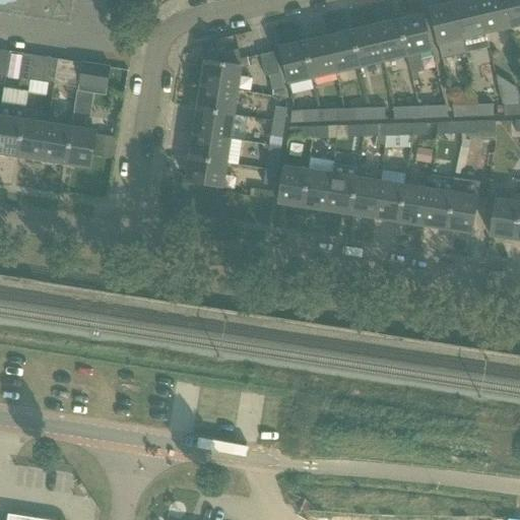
[(477,0),(470,0),(455,4),(463,40),(486,35),(477,0)]
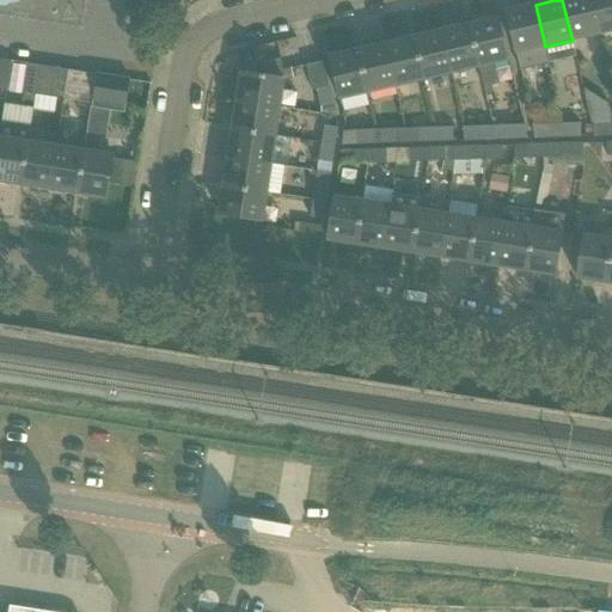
[(562,0),(573,41),(600,34),(592,0),(562,0)]
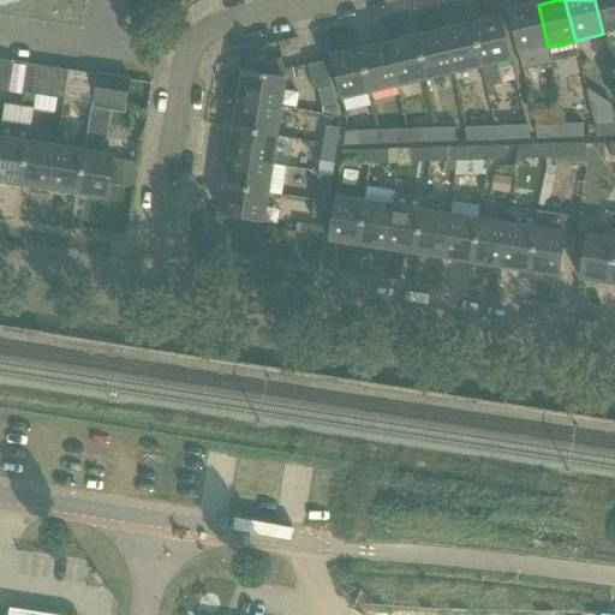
[(614,0),(595,0),(603,34),(614,30),(614,0)]
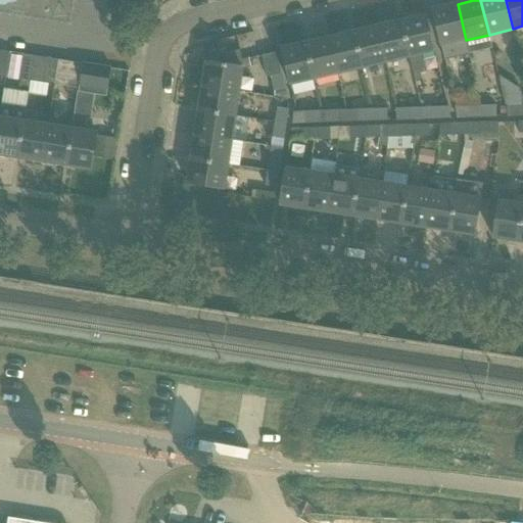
[(441,46),(444,60),(468,54),(469,53),(458,4),(433,9),(441,46)]
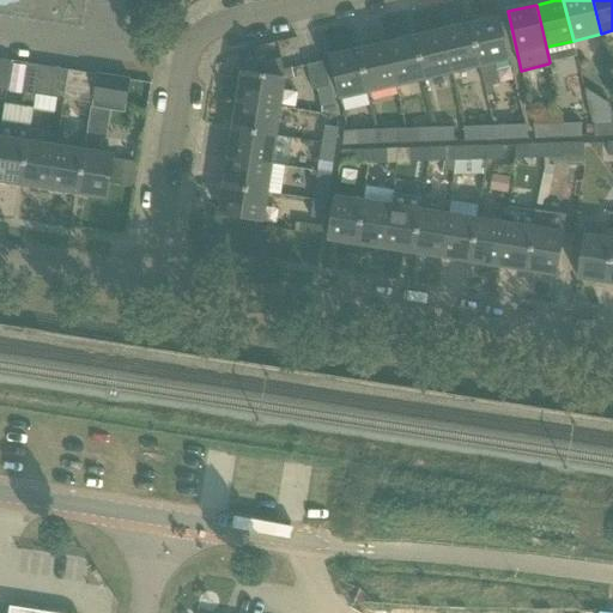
[(471,24),(485,87),(499,84),(495,64),(509,60),(499,18),(471,24)]
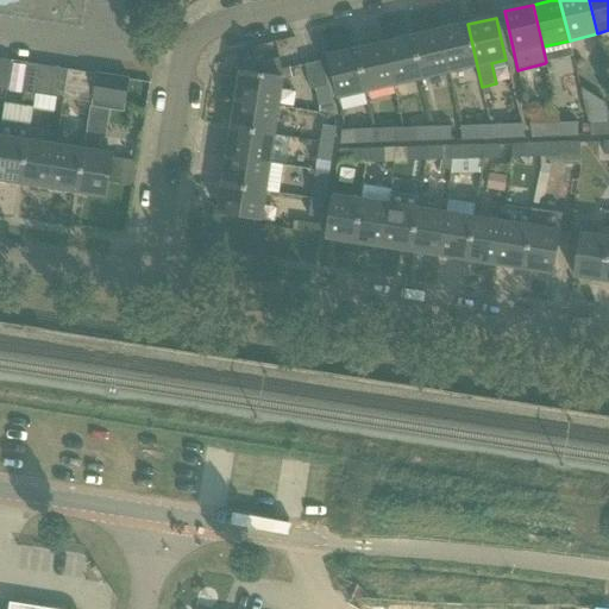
[(477,67),(481,87),(482,87),(468,24),(439,31),(450,73),(477,67)]
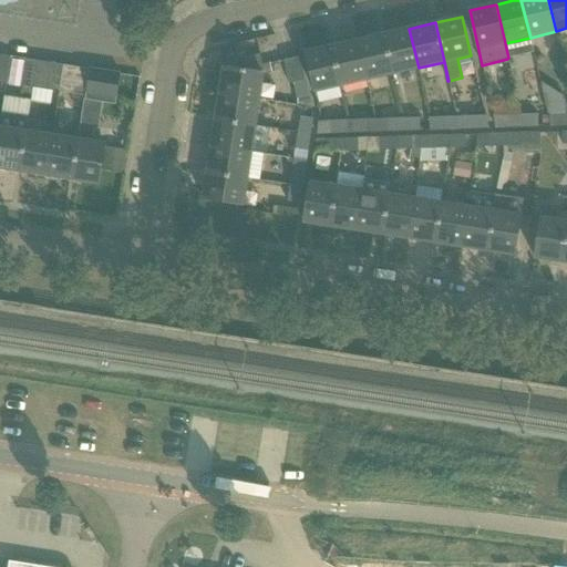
[(383,34),(392,74),(419,68),(409,29),(383,34)]
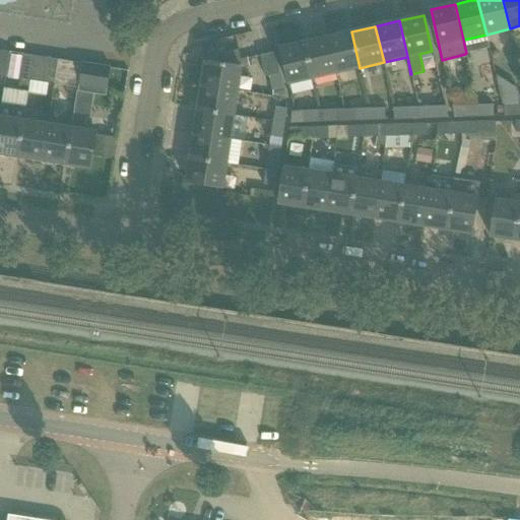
[(328,38),(336,73),(360,68),(351,31),(328,38)]
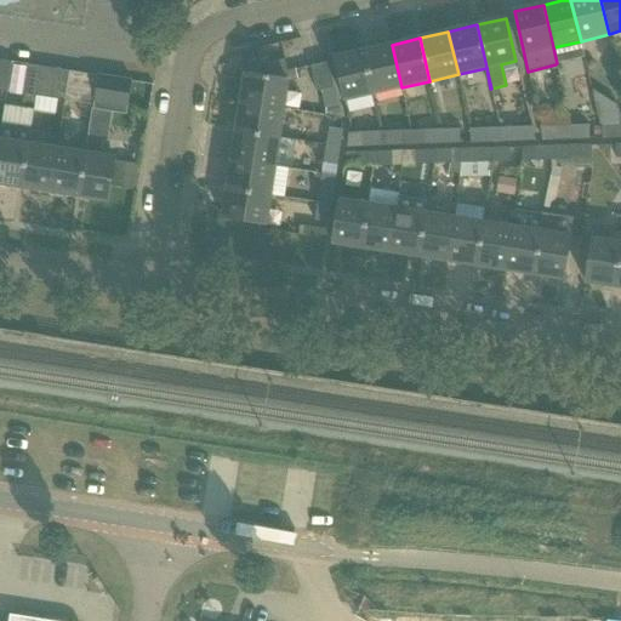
[(363,51),(374,95),(402,87),(392,45),(363,51)]
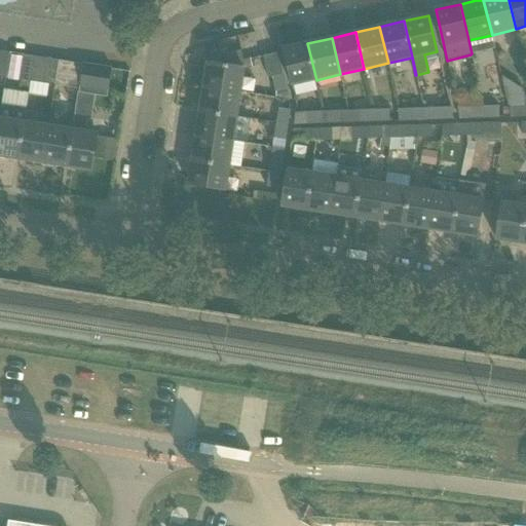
[(283,49),(292,85),(316,80),(307,43),(283,49)]
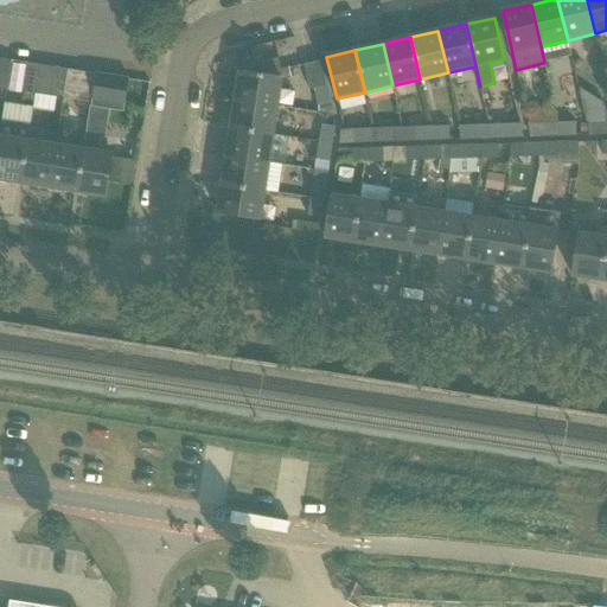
[(0,88),(7,89),(12,62),(0,59),(0,88)]
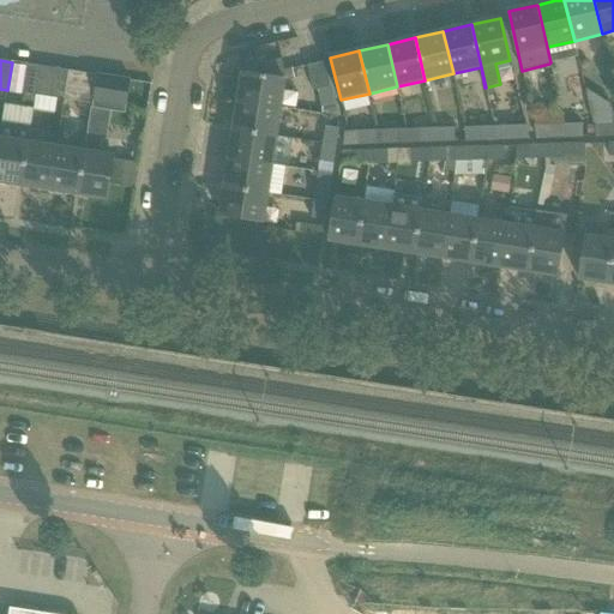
[(321,115),(337,118),(333,104),(324,61),(307,66),(313,91),(317,90),(321,108),(321,115)]
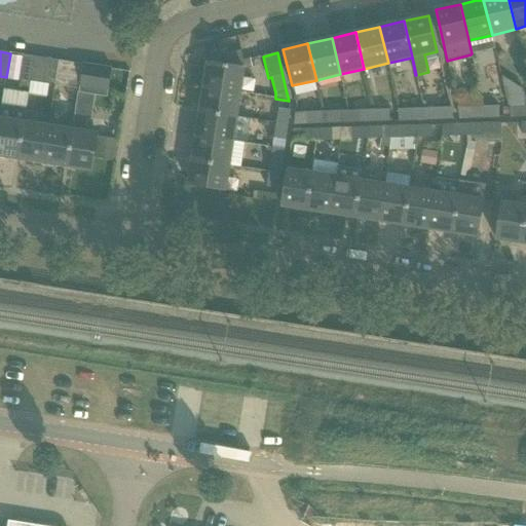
[(20,86),(30,88),(31,81),(34,57),(25,55),(20,86)]
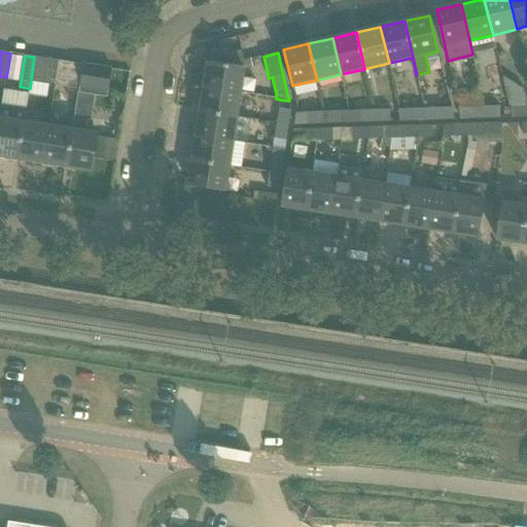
[(31,81),(55,85),(59,61),(34,57),(31,81)]
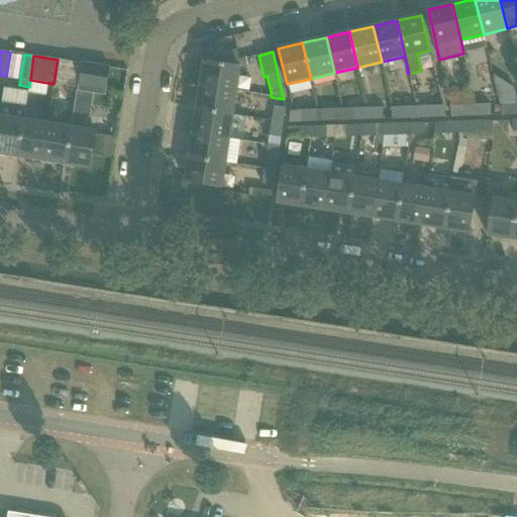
[(54,84),(78,87),(81,63),(58,60),(54,84)]
